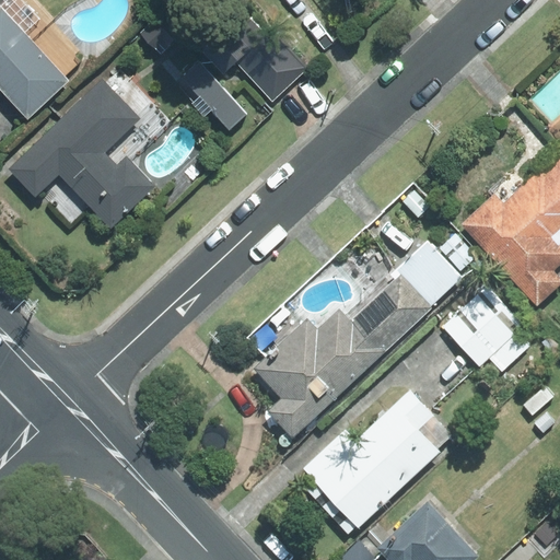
[(0,0),(0,88),(28,118),(70,80),(66,76),(85,57),(32,0),(0,0)]
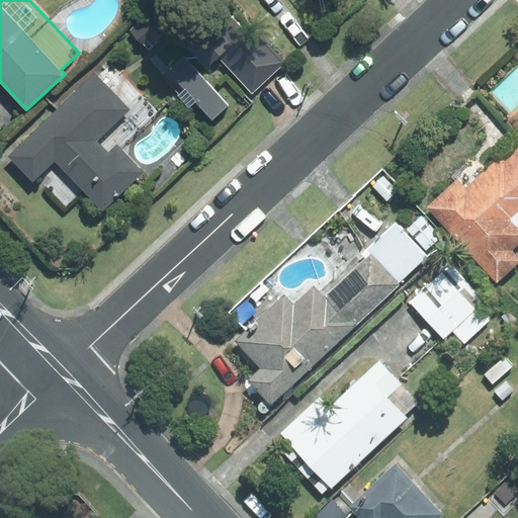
[(220,59),(248,33),(213,0),(197,0),(169,28),(207,70),(220,59)]
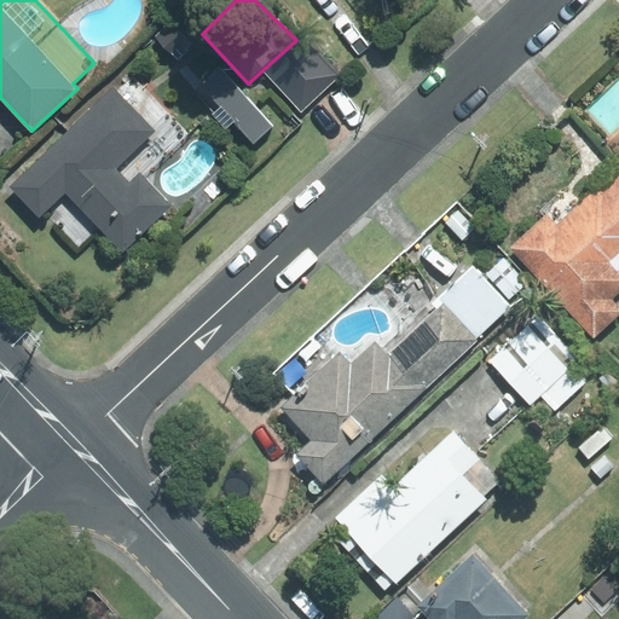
[(178,16),(156,38),(178,59),(200,38),(178,16)]
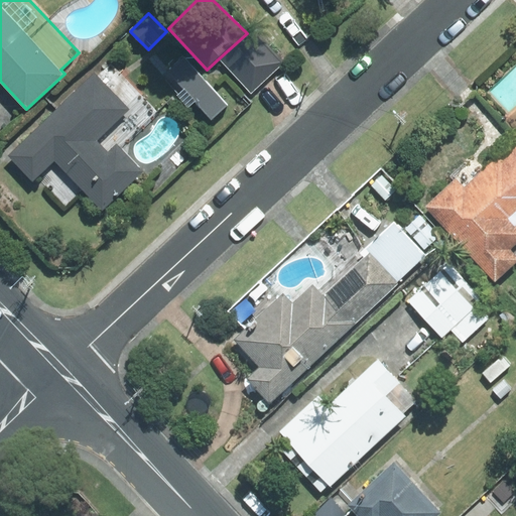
[(283,63),(251,29),(247,33),(219,58),(251,93),(283,63)]
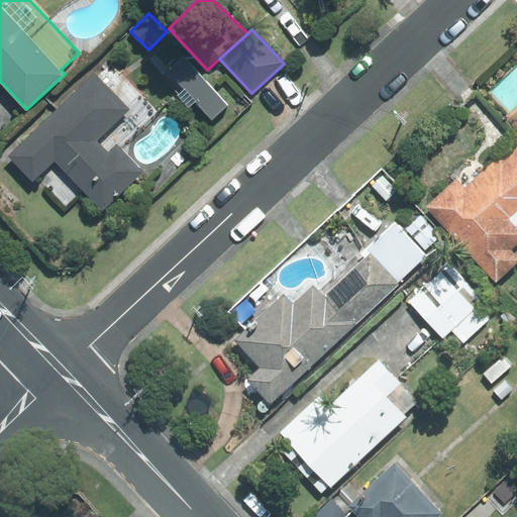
[(195,101),(212,120),(228,105),(184,57),(167,73),(183,90),(177,95),(188,107),(195,101)]
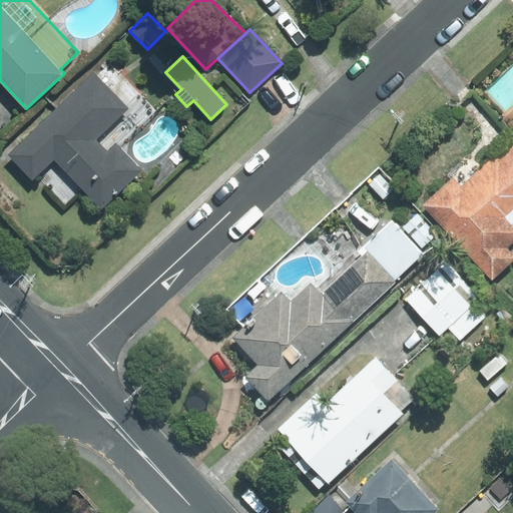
[(67,207),(83,192),(101,211),(143,170),(120,147),(156,113),(110,65),(97,77),(93,73),(8,154),(32,180),(37,176),(67,207)]
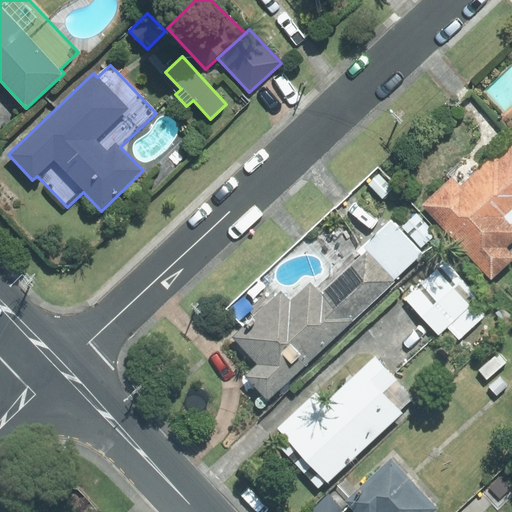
[(453,180),(426,204),(491,276),(511,256),(511,140),(460,188),(453,180)]
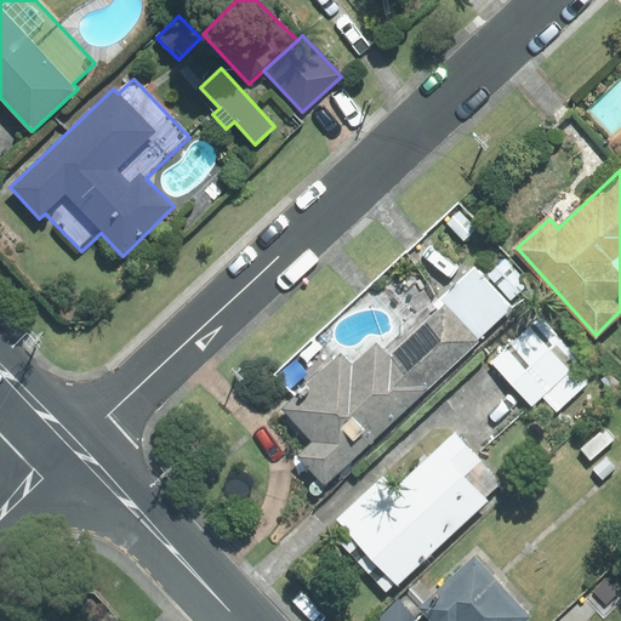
[(459,211),(446,223),(463,240),(476,227),(459,211)]
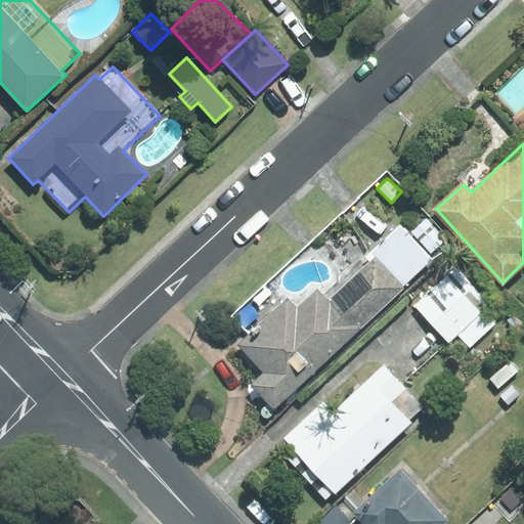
[(427,218),(411,231),(431,253),(446,239),(427,218)]
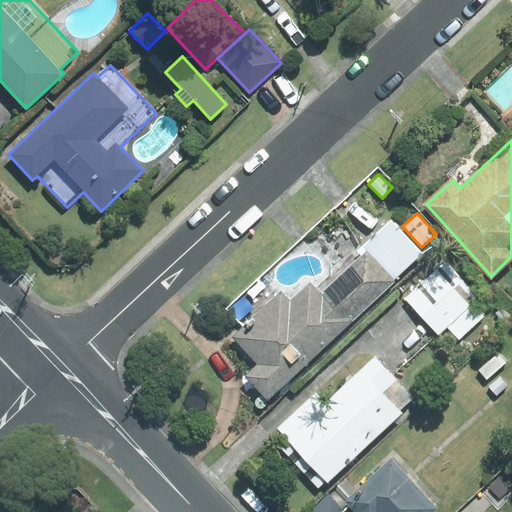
[(268,400),(424,253),(392,220),(358,251),(362,255),(321,294),(310,282),(290,301),(280,292),(232,337),(258,364),(246,376),(268,400)]
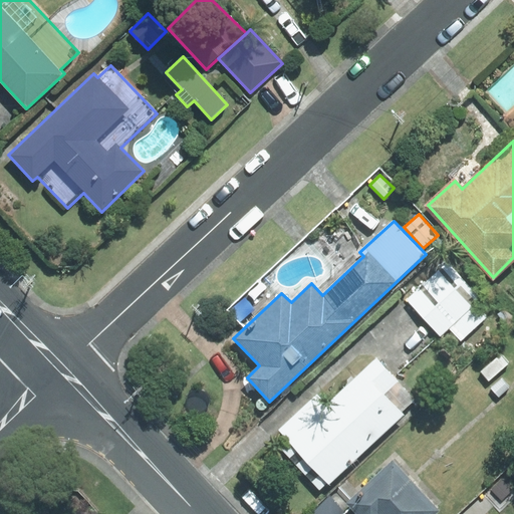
[(447,263),(408,300),(441,335),(449,328),(461,341),(489,316),(477,303),(480,299),(447,263)]
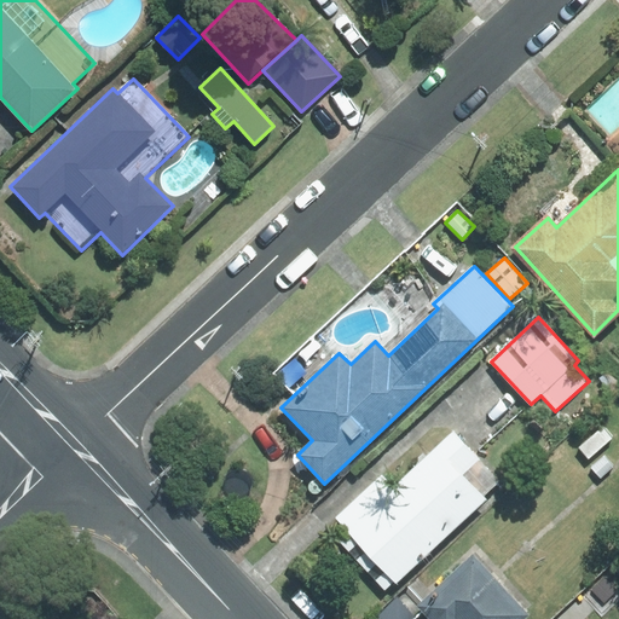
[(387,472),(336,518),(345,527),(335,536),(385,589),(393,580),(397,584),(489,499),(485,496),(499,481),(453,431),(398,482),(387,472)]
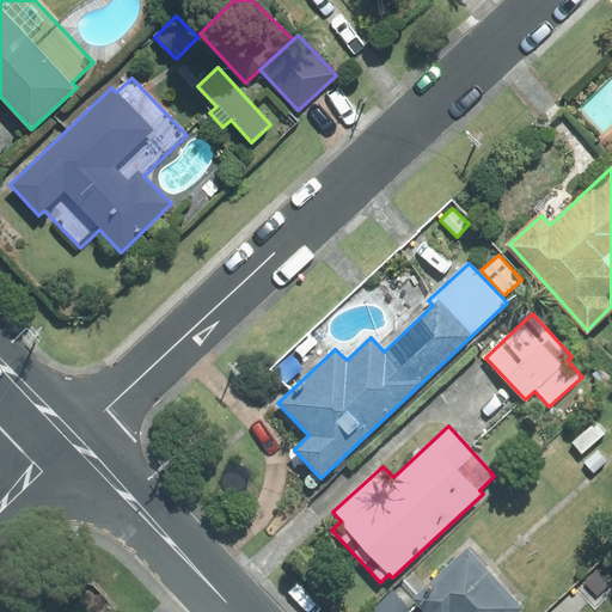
[(466,550),(412,599),(424,611),(518,611),(522,609),(466,550)]
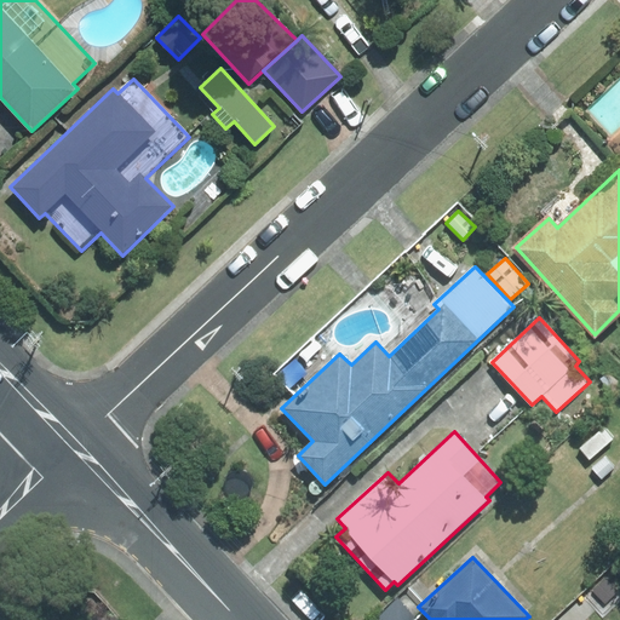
All buildings are outlined.
